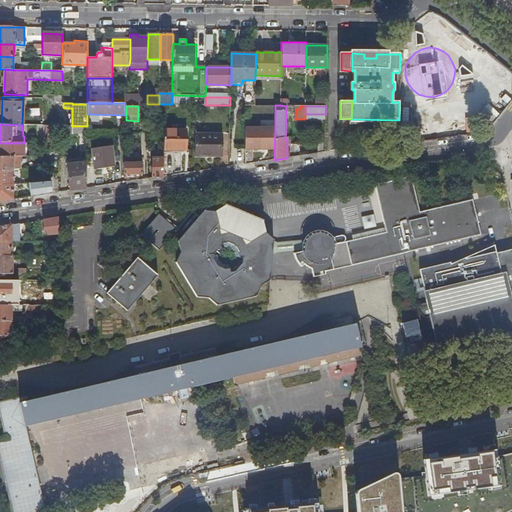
[(61,126),(52,126),(52,143),(61,143),(61,134),(61,126)]
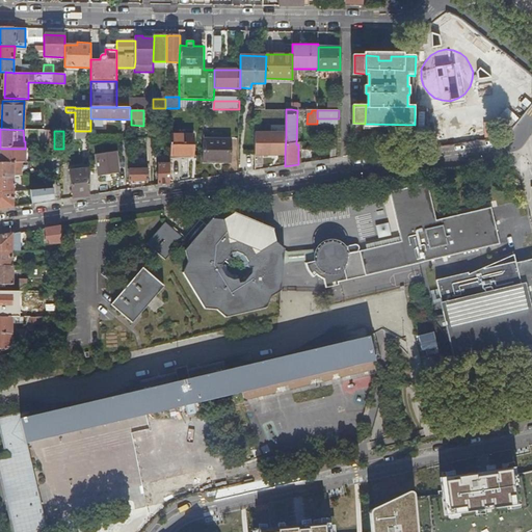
[(255,155),(285,155),(286,136),(286,133),(255,133),(255,155)]
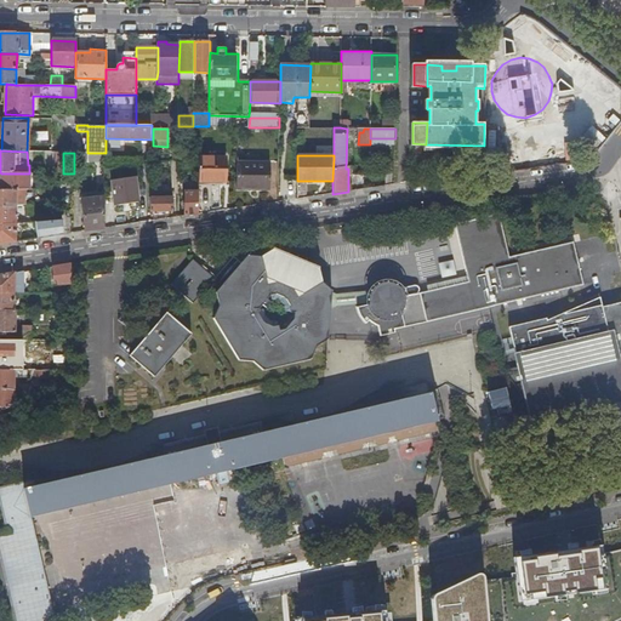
[(199,182),(227,183),(227,159),(199,158),(199,182)]
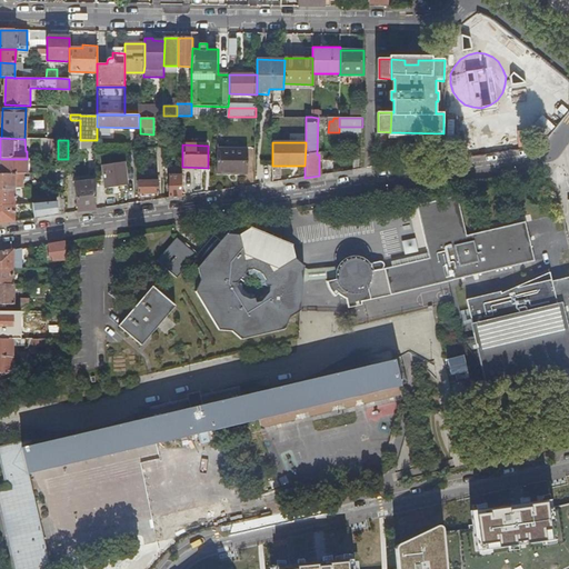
[(217,148),(217,173),(247,173),(248,149),(217,148)]
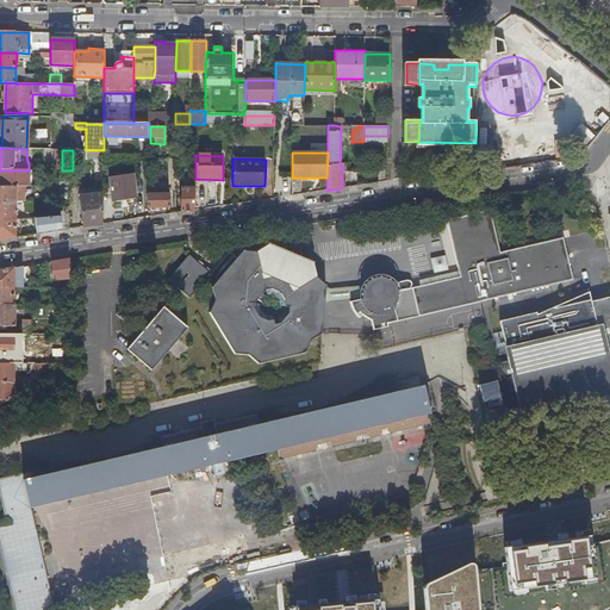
[(1,170),(1,187),(25,187),(30,187),(30,170),(29,170),(1,170)]
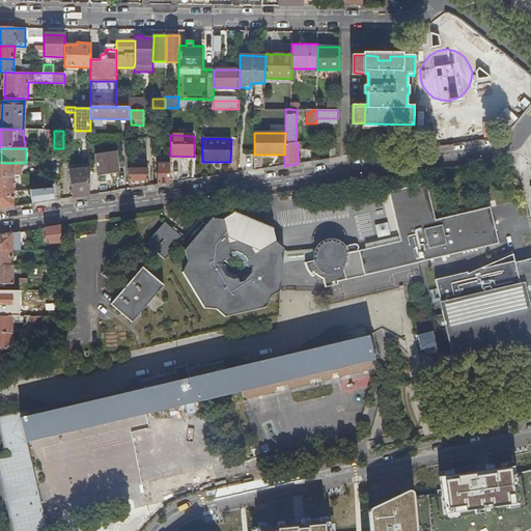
[(54,162),(63,162),(63,148),(54,148),(54,162)]
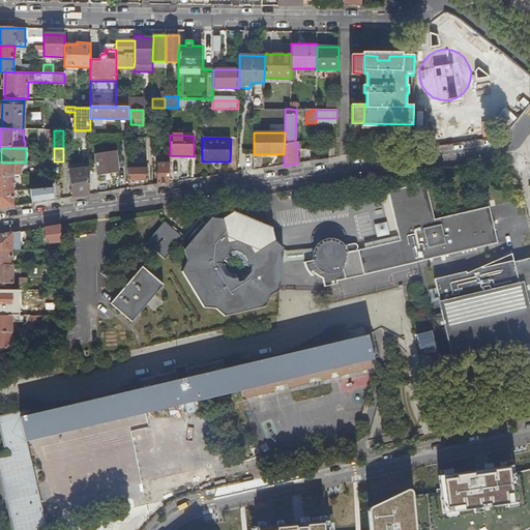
[(115,151),(95,154),(98,175),(119,172),(115,151)]
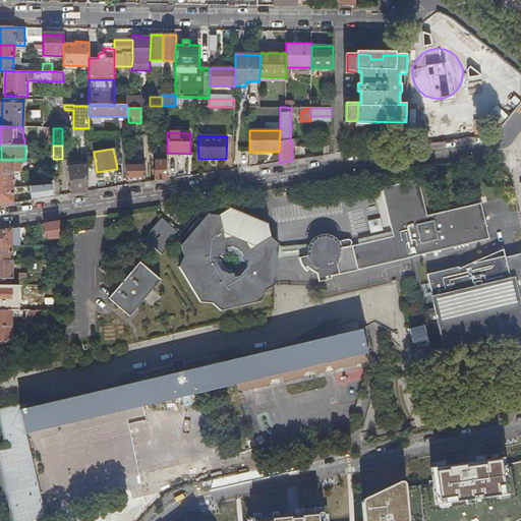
[(158,181),(167,180),(167,153),(156,153),(156,161),(156,181),(158,181)]
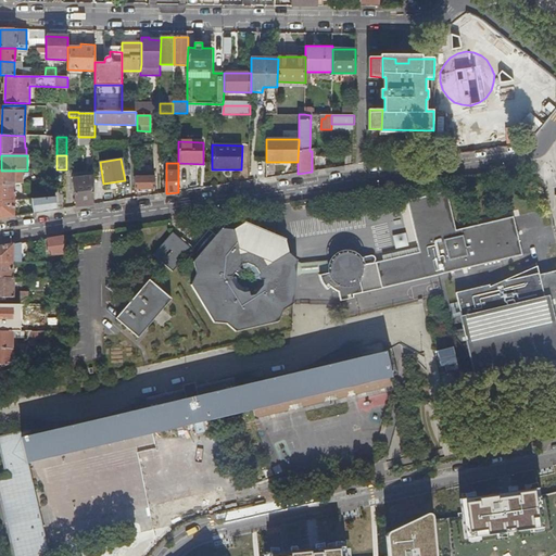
[(0,171),(0,185),(14,185),(23,184),(23,171),(1,171),(0,171)]
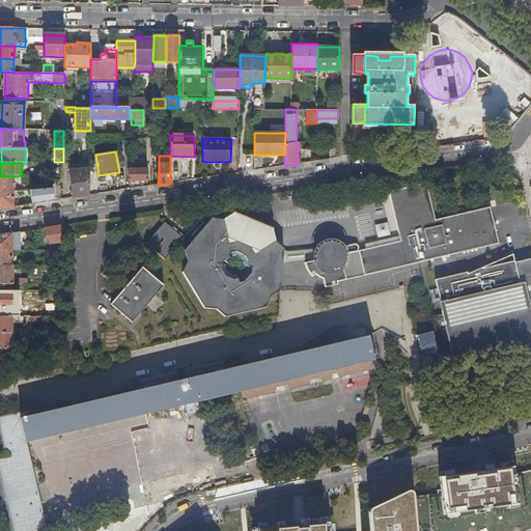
[(129,168),(129,180),(136,180),(139,180),(148,180),(148,169),(148,165),(137,165),(137,169),(129,168)]
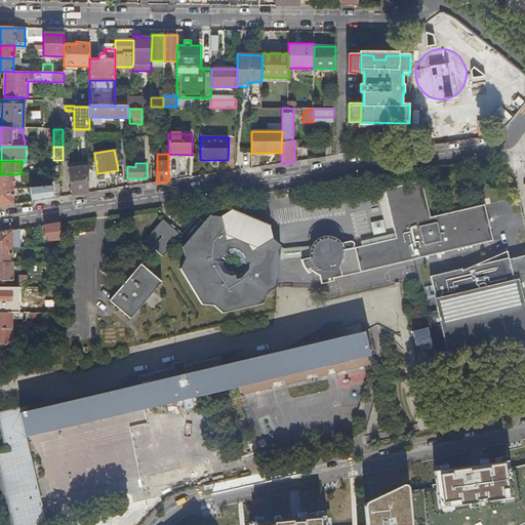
[(73,196),(88,194),(88,164),(69,166),(73,196)]
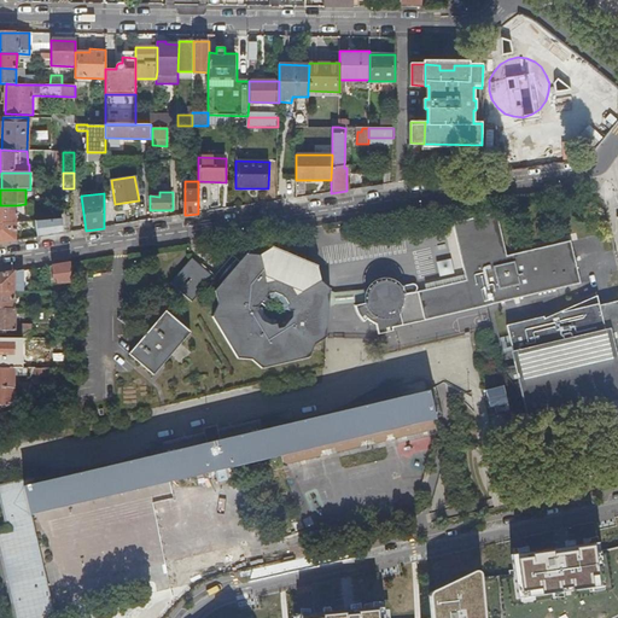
[(16,205),(0,205),(0,243),(16,242),(16,205)]
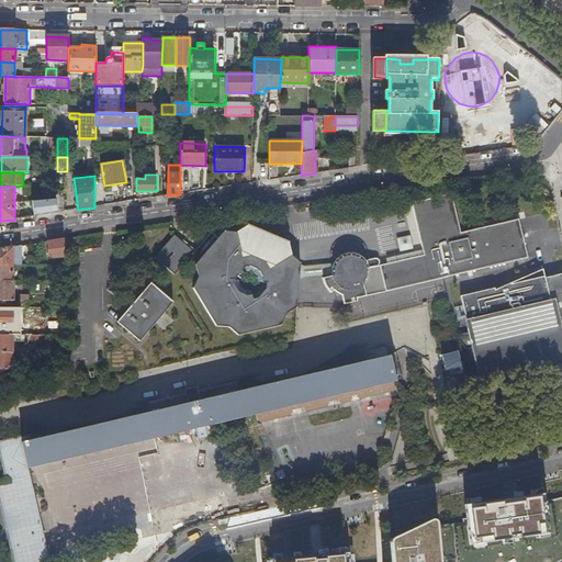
[(527,259),(518,220),(460,234),(451,194),(411,204),(420,248),(374,258),(377,256),(377,255),(377,254),(374,251),(372,250),(359,254),(357,251),(353,250),(350,250),(348,249),(344,250),(340,251),(338,253),(335,256),(332,260),(330,265),(330,268),(330,270),(325,273),(327,277),(322,280),(322,282),(324,285),(325,289),(327,291),(330,289),(333,291),(335,289),(340,294),(343,306),(356,303),(355,299),(527,259)]
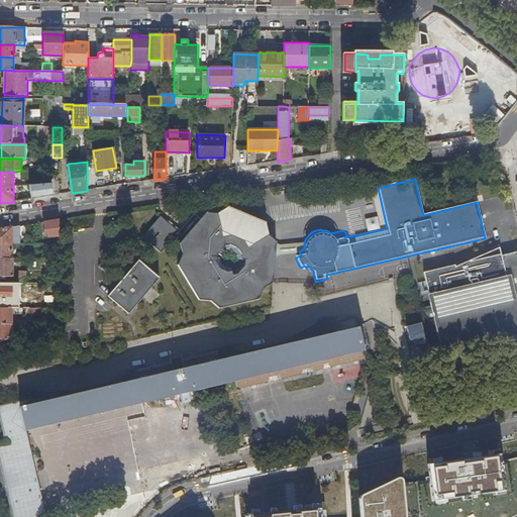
[(31,185),(31,199),(54,196),(54,183),(31,185)]
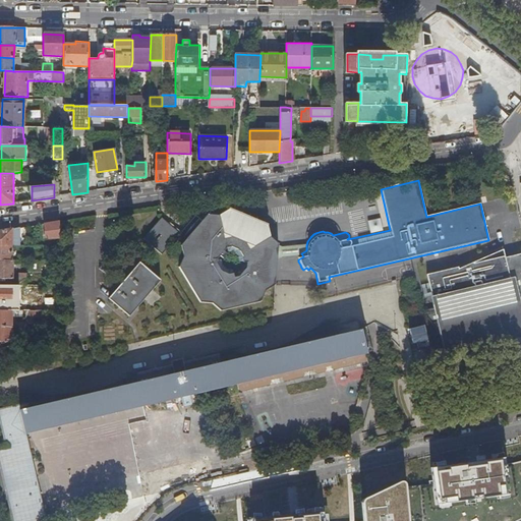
[(183,257),(178,268),(200,303),(212,304),(220,310),(261,301),(265,291),(274,286),(278,243),(269,236),(266,225),(229,210),(218,216),(207,215),(180,245),(183,257)]
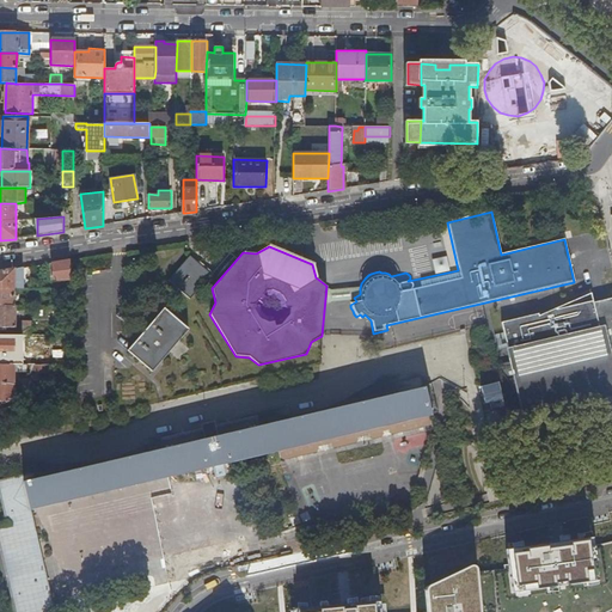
[(212,275),(190,256),(169,281),(190,299),(212,275)]
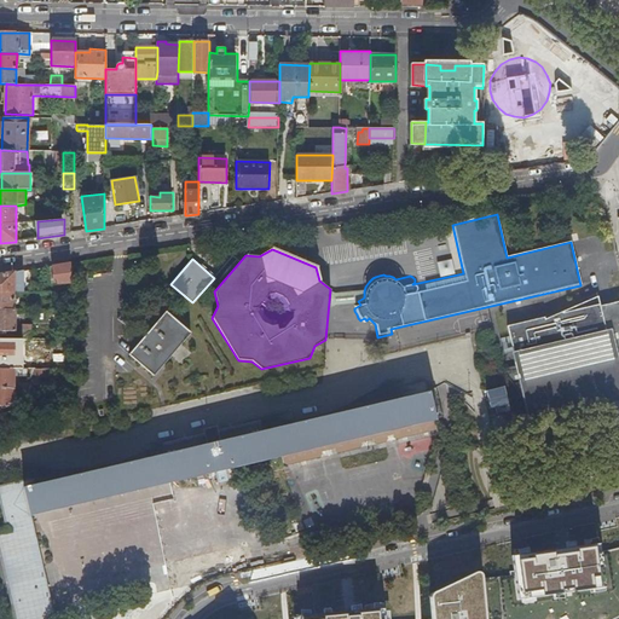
[(52,262),(55,283),(74,281),(71,260),(52,262)]
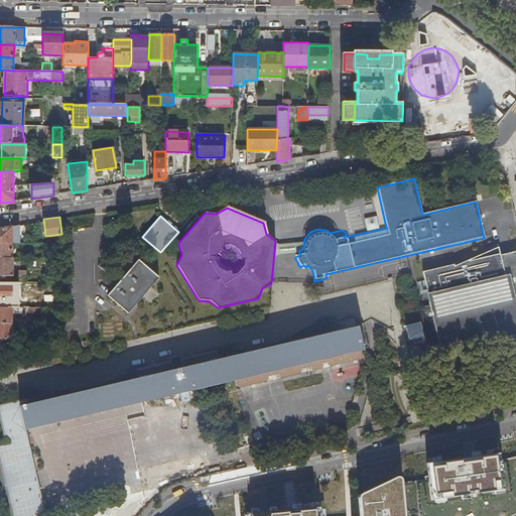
[(380,227),(378,219),(368,221),(370,229),(380,227)]
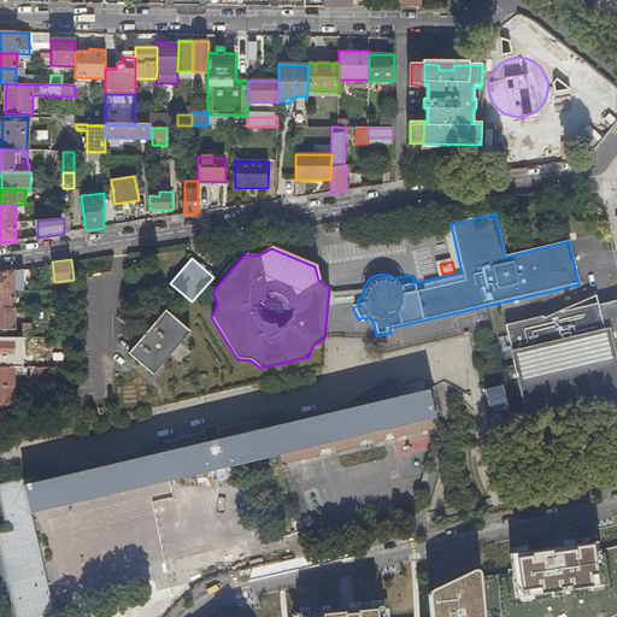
[(0,291),(13,291),(13,271),(0,272),(0,291)]
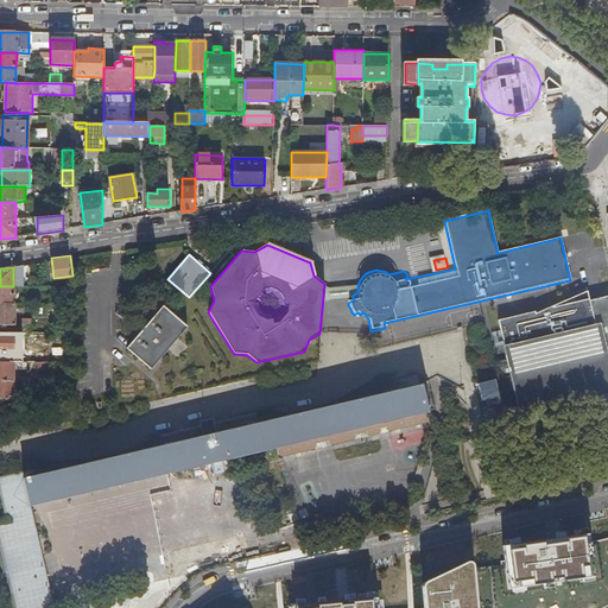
[(13,286),(0,286),(0,303),(13,303),(13,286)]
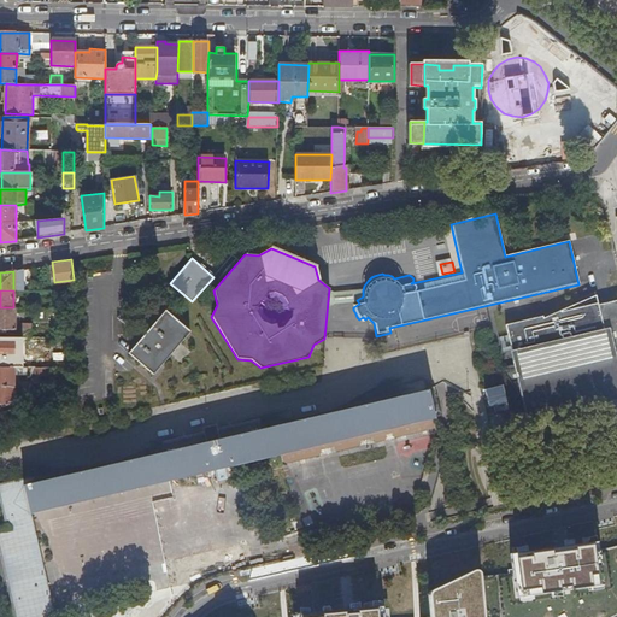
[(542,321),(506,330),(512,357),(516,356),(519,369),(503,372),(510,383),(523,404),(526,403),(529,418),(616,394),(616,327),(616,325),(616,301),(598,307),(597,306),(560,315),(559,315),(544,323),(542,321)]
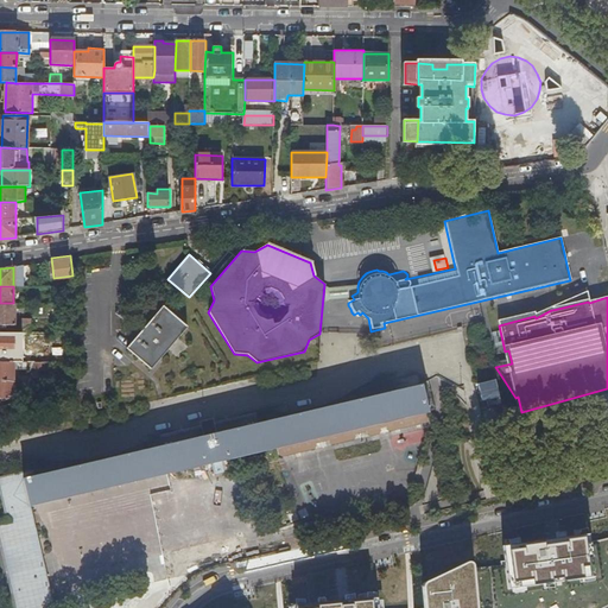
[(14,303),(13,303),(0,303),(0,328),(5,328),(5,333),(13,333),(14,303)]
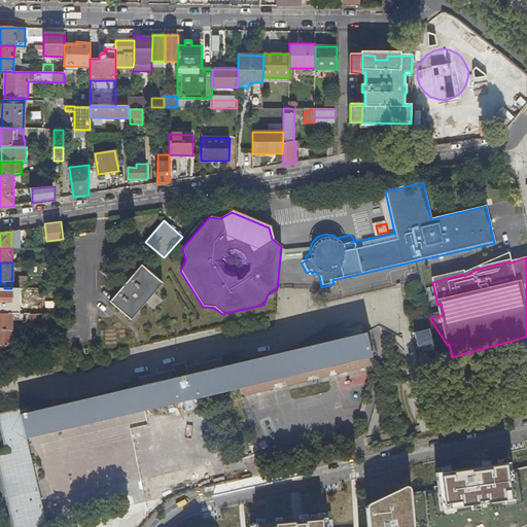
[(163,283),(141,266),(110,302),(131,320),(163,283)]
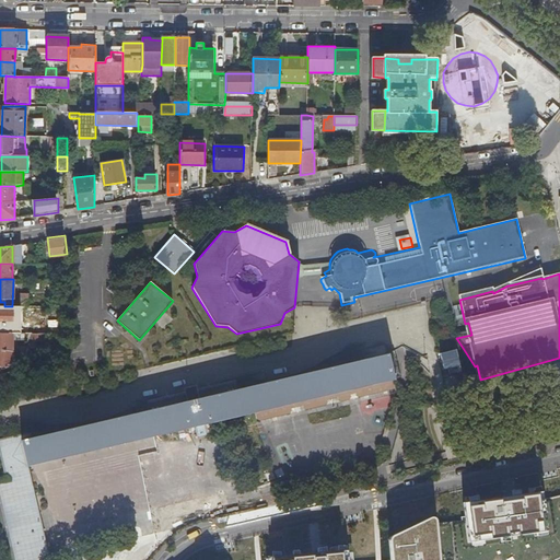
[(0,333),(12,334),(14,334),(20,334),(21,322),(12,322),(13,312),(0,311),(0,333)]
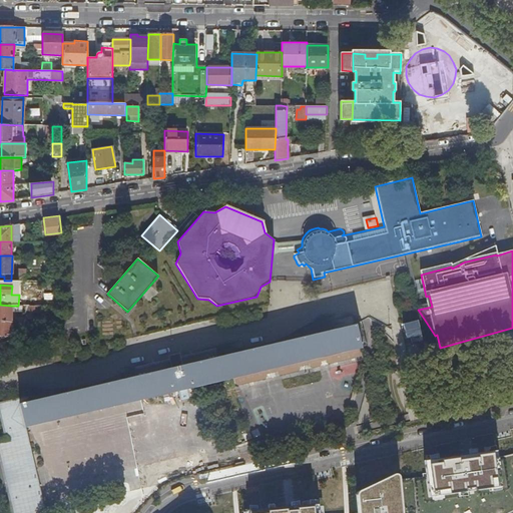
[(255,298),(257,297),(216,306),(216,307),(255,298)]
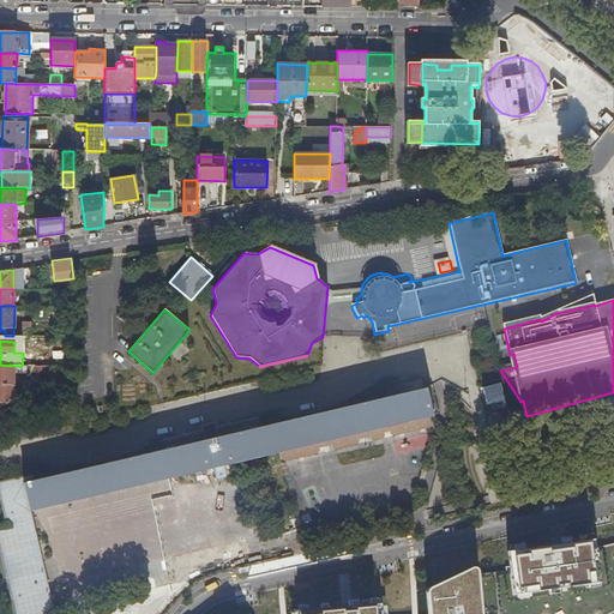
[(0,411),(12,408),(13,366),(0,365),(0,411)]
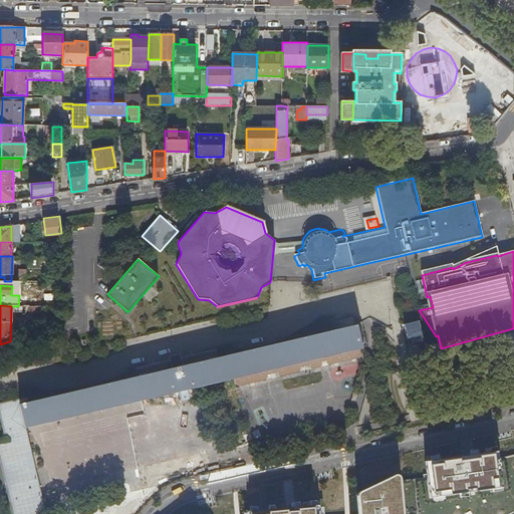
[(182,360),(189,388),(235,378),(360,348),(361,349),(362,349),(356,326),(355,326),(355,327),(334,331),(333,326),(332,327),(325,329),(325,328),(324,329),(325,333),(219,358),(217,351),(216,351),(216,352),(182,360)]
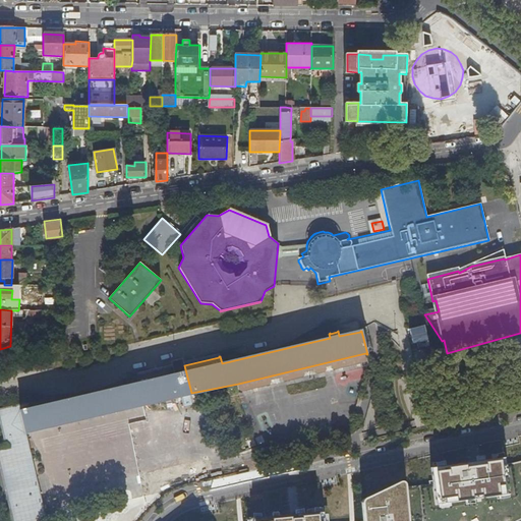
[(367,362),(366,354),(365,353),(238,384),(239,390),(242,391),(270,385),(272,382),(272,380),(282,377),(283,380),(286,381),(303,377),(305,373),(305,371),(314,369),(315,371),(319,373),(325,372),(327,369),(327,366),(332,365),(332,368),(335,369),(367,362)]
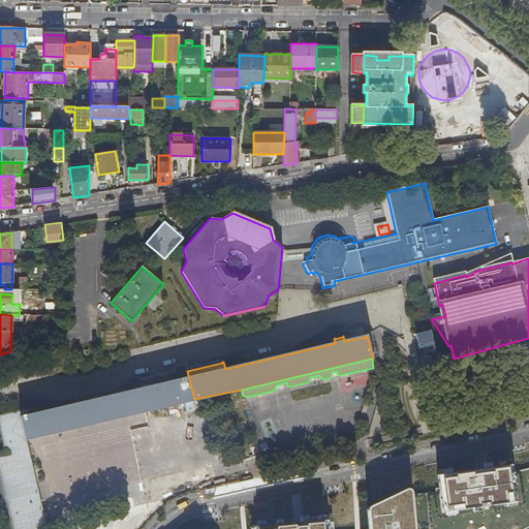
[(194,399),(187,371),(186,367),(185,367),(185,368),(176,370),(176,369),(175,369),(176,373),(139,381),(139,380),(138,381),(141,389),(30,414),(29,409),(29,408),(0,414),(0,426),(6,452),(0,453),(0,473),(6,499),(5,499),(5,500),(6,500),(10,516),(9,516),(9,518),(10,518),(12,528),(45,528),(26,439),(194,399)]
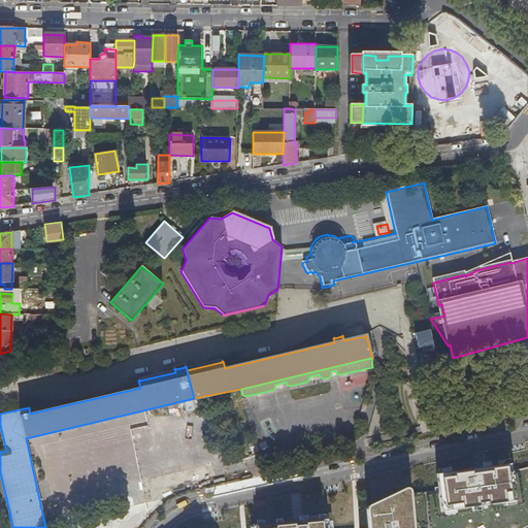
[(506,495),(513,494),(509,468),(493,469),(493,473),(474,475),(473,472),(455,475),(456,479),(442,480),(447,508),(463,505),(463,510),(481,508),(481,504),(490,503),(491,507),(508,504),(506,495)]
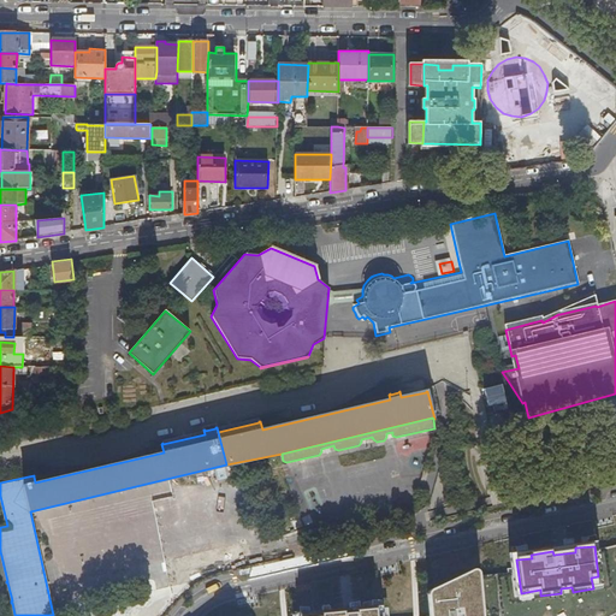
[(483,615),(480,575),(474,573),(433,592),(430,597),(431,615),(483,615)]
